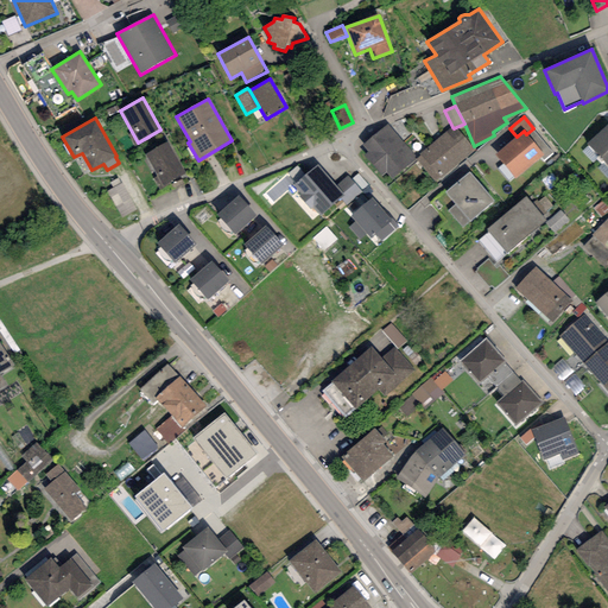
[(417,158),(387,124),(361,146),(367,152),(363,156),(382,177),(387,172),(393,179),(417,159),(417,158)]
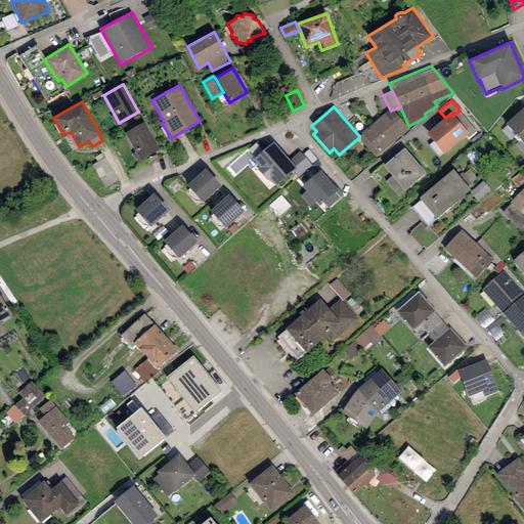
[(523,107),(507,125),(523,142),(523,107)]
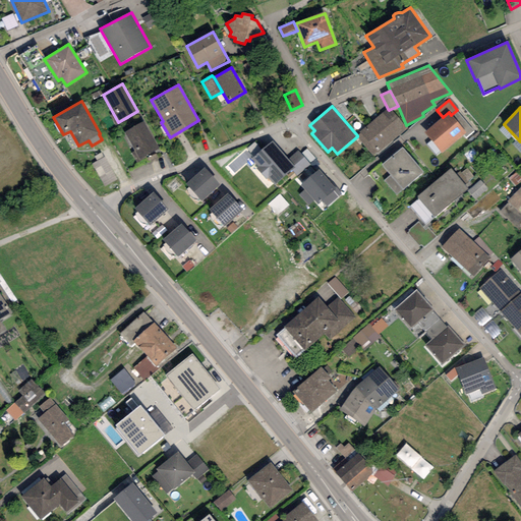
[(407,128),(391,109),(389,110),(388,109),(359,132),(360,133),(357,135),(357,136),(374,157),(407,128)]
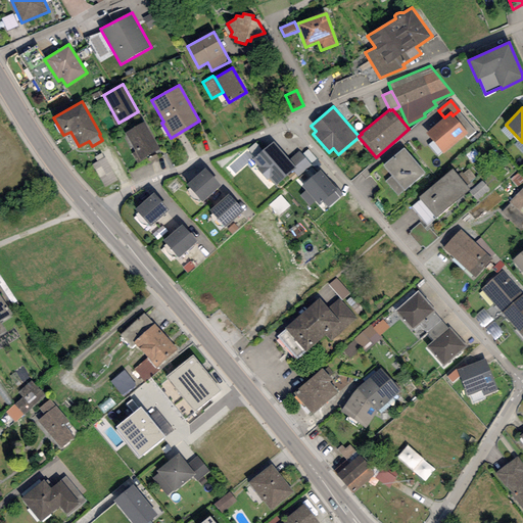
[(444,117),(426,133),(443,154),(466,136),(468,138),(476,132),(459,110),(453,115),(450,112),(444,117)]
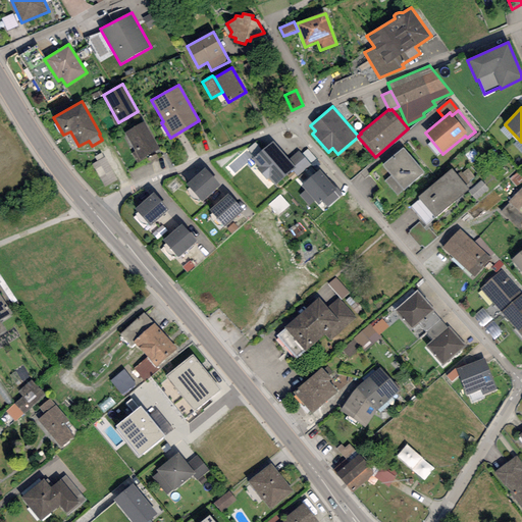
[(145,122),(124,133),(125,134),(141,160),(159,149),(145,122)]
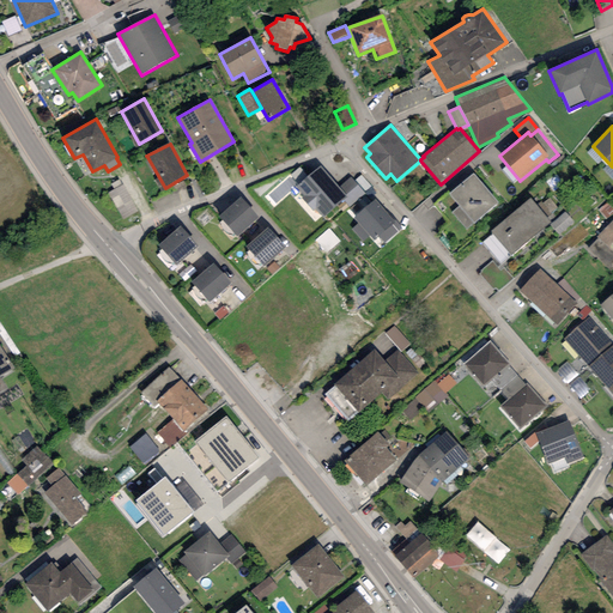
[(337,195),(319,174),(297,192),(304,200),(301,204),(310,214),(314,212),(321,220),(344,202),(349,208),(363,198),(351,183),(337,195)]
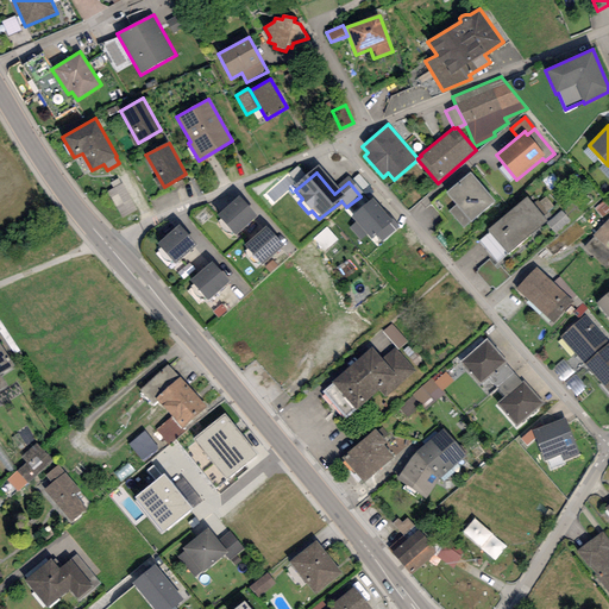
[(495,201),(470,173),(446,193),(457,205),(450,211),(464,228),(495,201)]
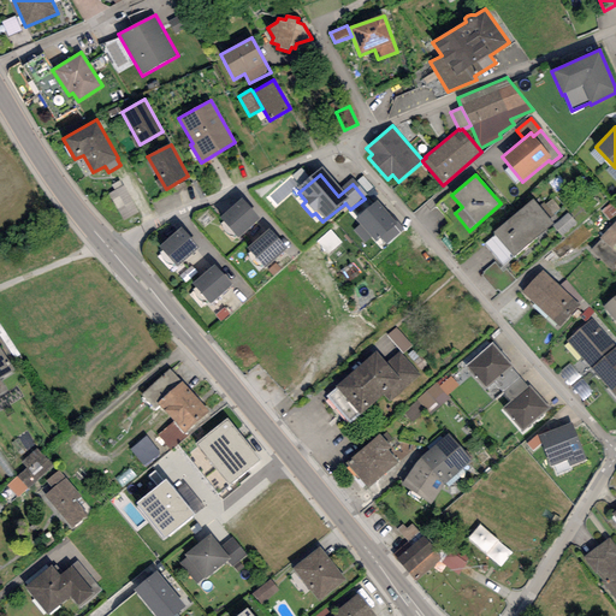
[(124,185),(108,194),(123,221),(138,213),(124,185)]
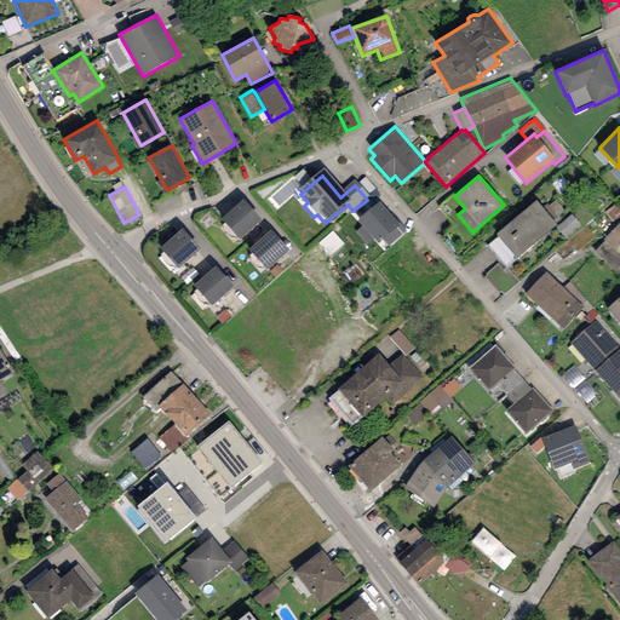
[(379,201),(357,220),(362,227),(356,231),(367,245),(374,239),(378,244),(383,240),(400,225),(399,224),(379,201)]
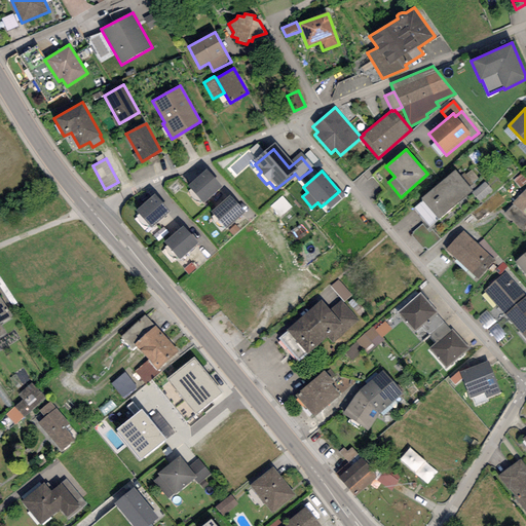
[(473,191),(455,171),(421,198),(423,200),(414,208),(430,227),(473,191)]
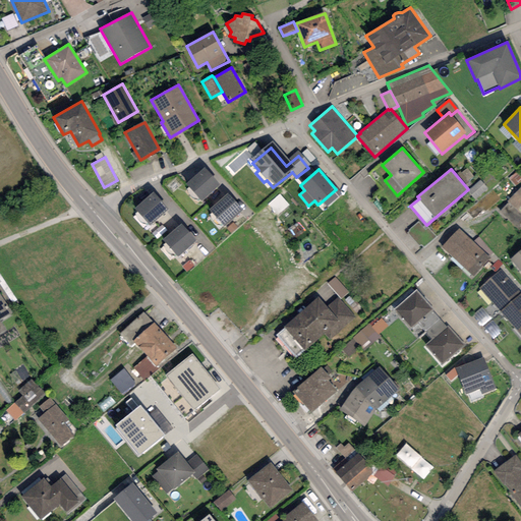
[(220,187),(205,172),(186,189),(201,205),(220,187)]
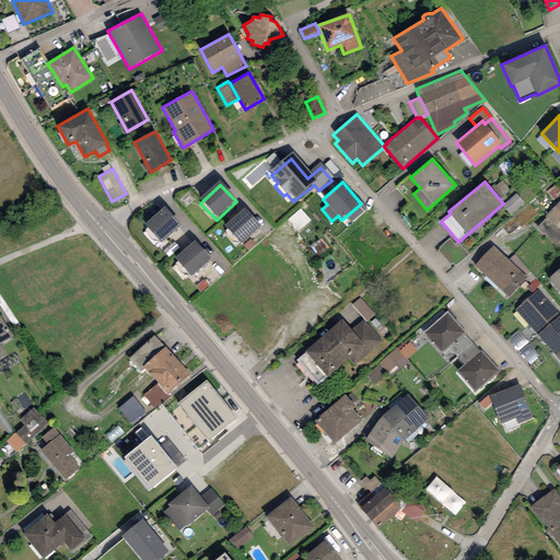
[(559,246),(559,200),(546,217),(547,218),(537,228),(559,248),(559,246)]
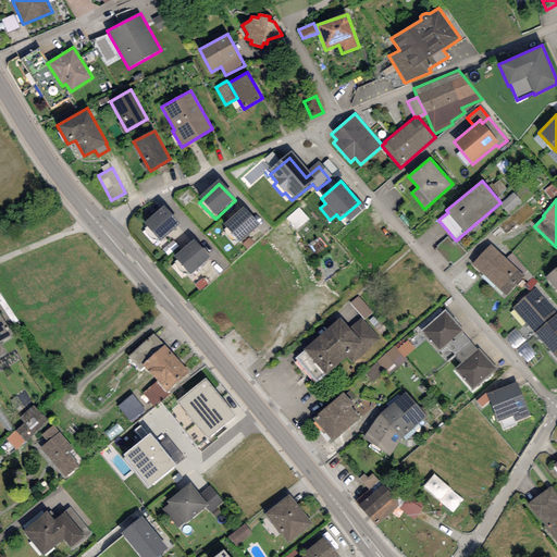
[(359,200),(358,201),(359,202),(344,215),(349,221),(366,207),(359,200)]
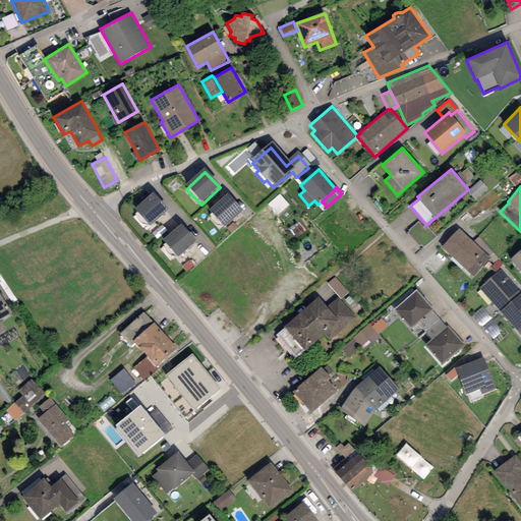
[(167,211),(152,195),(134,213),(150,228),(167,211)]
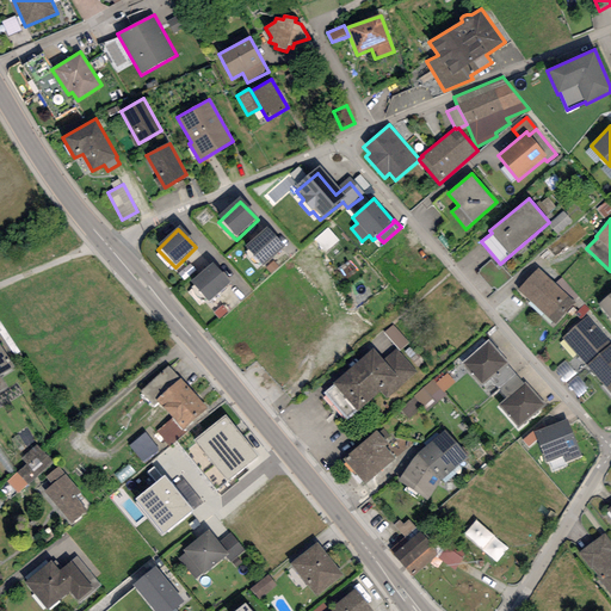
[(284,251),(266,233),(245,253),(263,271),(284,251)]
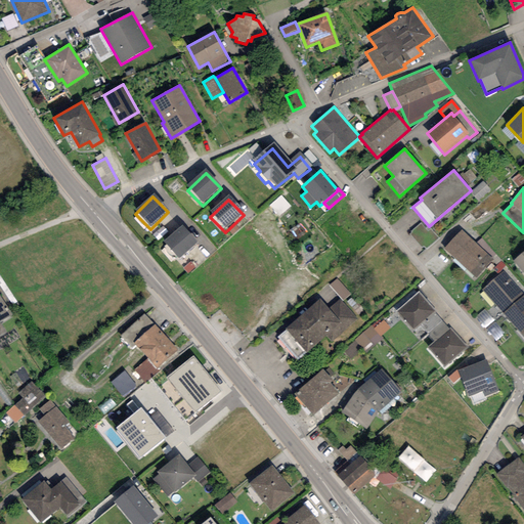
[(197,245),(181,229),(163,247),(178,262),(197,245)]
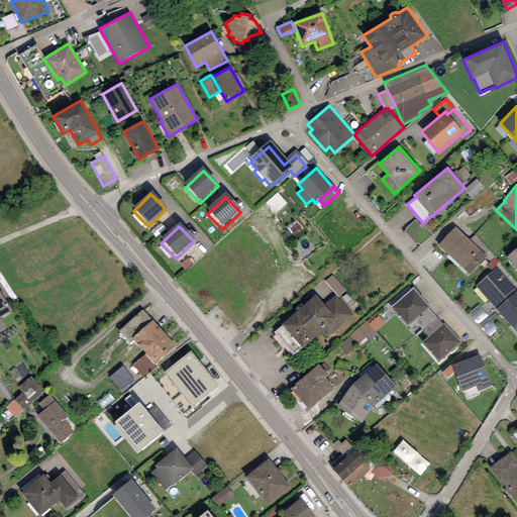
[(470,239),(455,226),(438,245),(470,275),(488,255),(486,254),(470,239)]
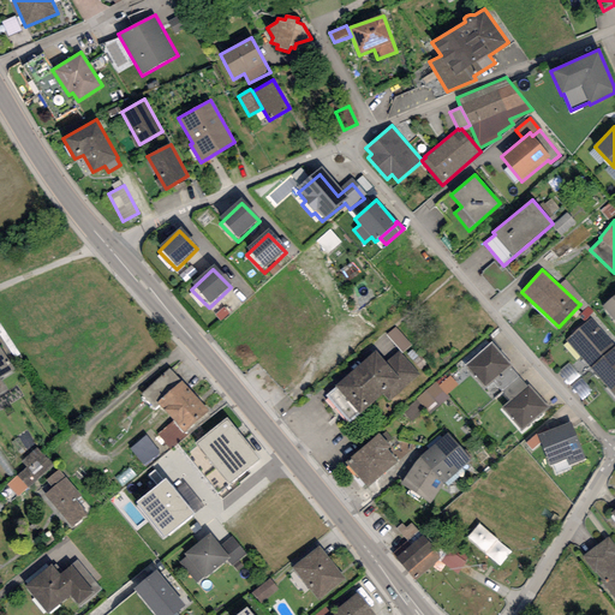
[(566,279),(559,285),(578,303),(584,297),(566,279)]
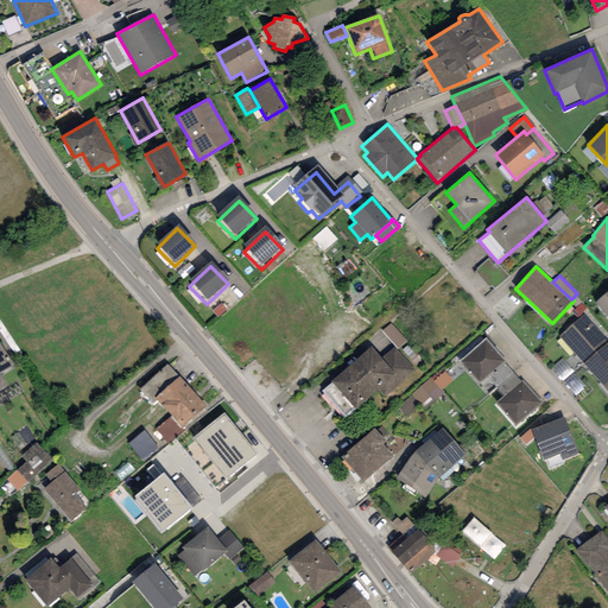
[(607,291),(595,303),(607,317),(607,291)]
